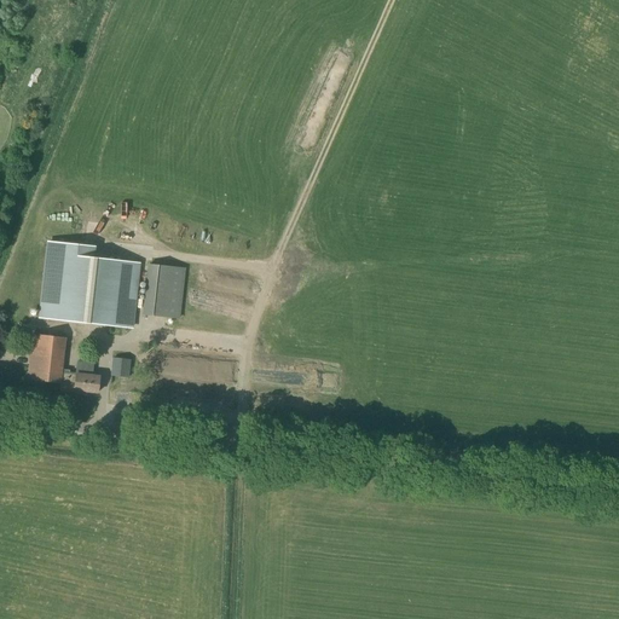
[(45,242),(38,319),(80,323),(129,328),(138,264),(84,258),(85,246),(45,242)]
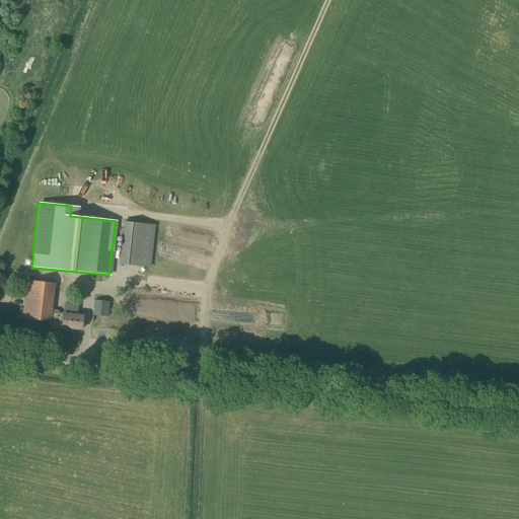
[(150,268),(155,225),(124,222),(119,265),(150,268)]
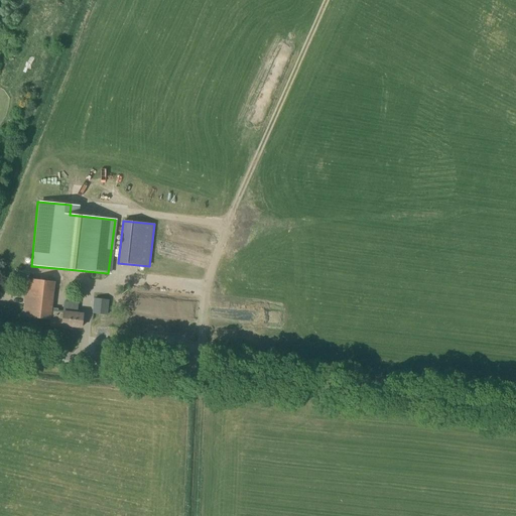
[(49,319),(51,308),(54,282),(27,279),(22,316),(49,319)]
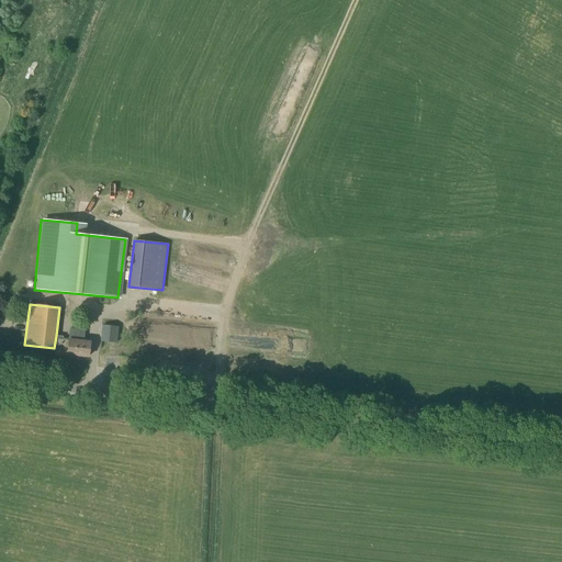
[(116,344),(119,327),(102,325),(100,341),(116,344)]
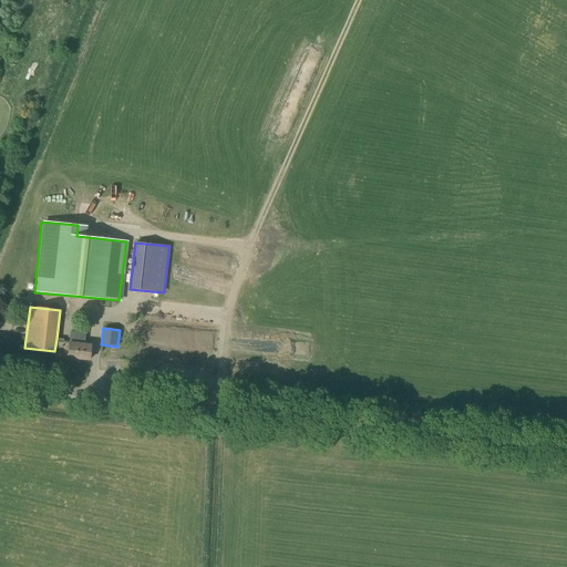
[(57,339),(54,351),(68,352),(68,358),(89,360),(91,346),(69,342),(69,343),(63,343),(63,339),(57,339)]
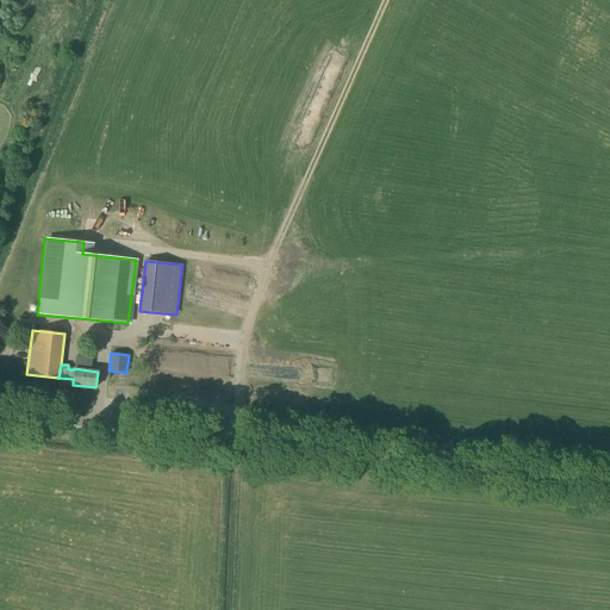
All buildings are outlined.
